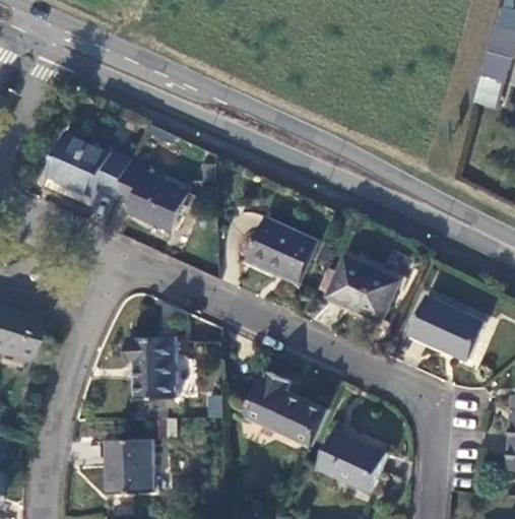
[(467,101),(492,108),(514,24),(514,11),(494,5),(467,101)]
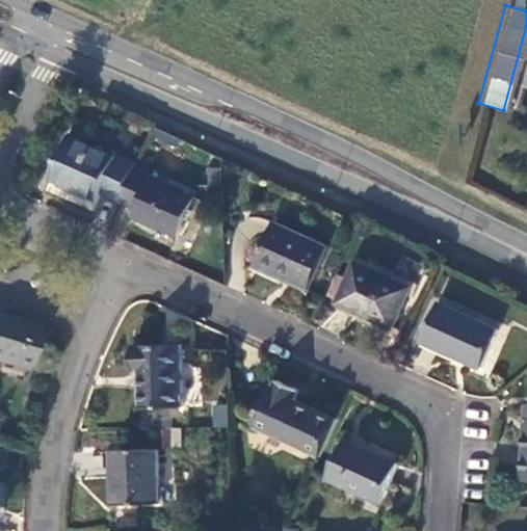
[(97,192),(115,201),(132,167),(133,162),(113,154),(113,157),(64,136),(46,179),(94,200),(97,192)]
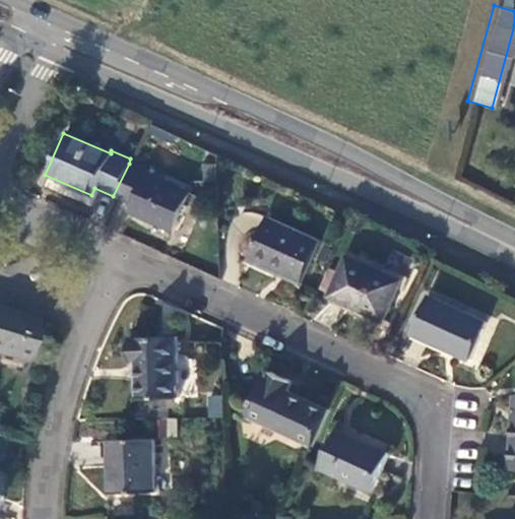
[(129,164),(113,196),(131,204),(128,212),(168,230),(184,192),(144,174),(146,171),(129,164)]
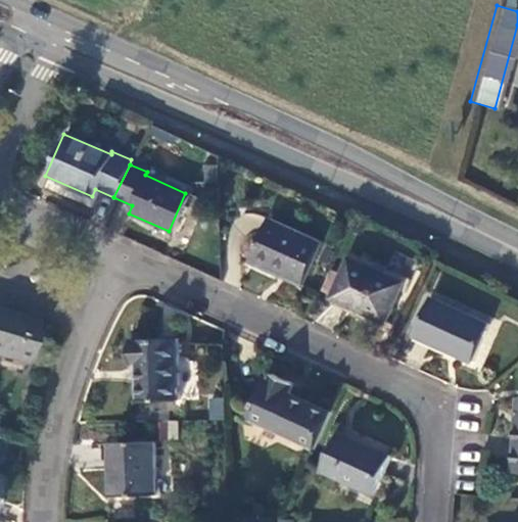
[(318,241),(265,219),(246,261),(297,283),(318,241)]
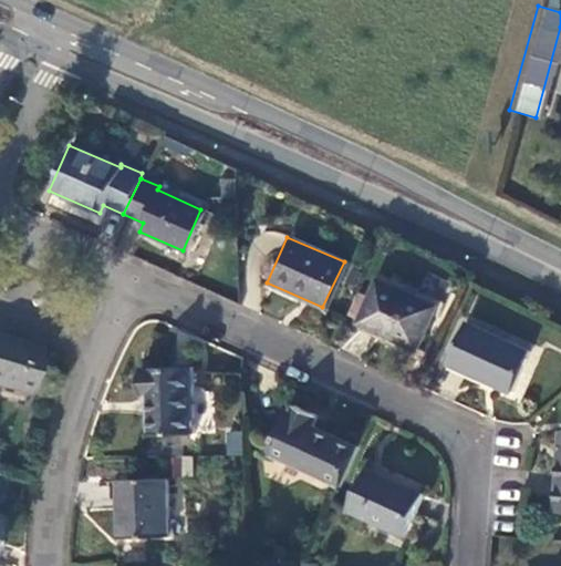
[(432,305),(375,280),(355,322),(413,349),(432,305)]
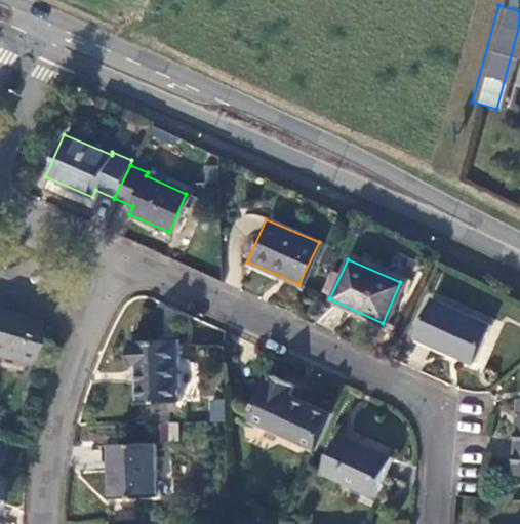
[(485,324),(429,299),(412,335),(469,361),(485,324)]
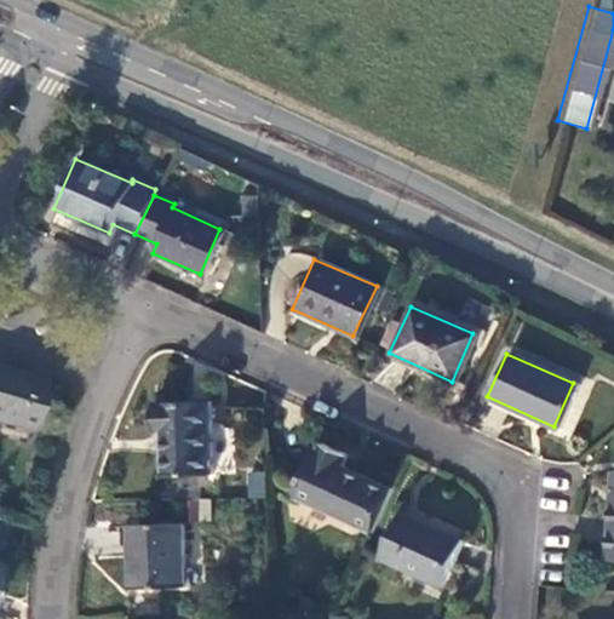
[(0,422),(24,429),(39,382),(0,370),(0,422)]
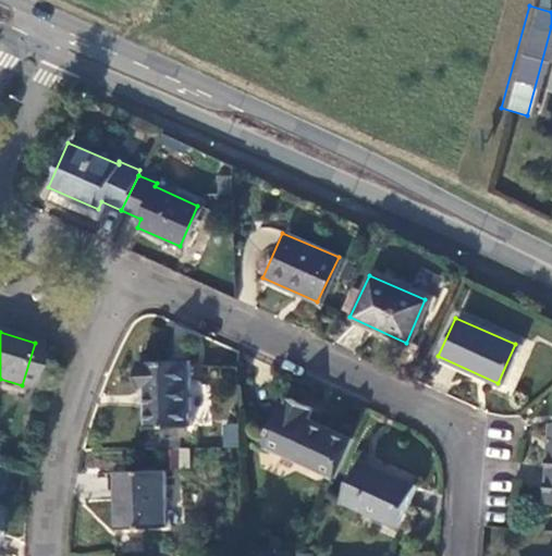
[(185,361),(135,362),(136,391),(142,390),(143,427),(187,425),(185,361)]
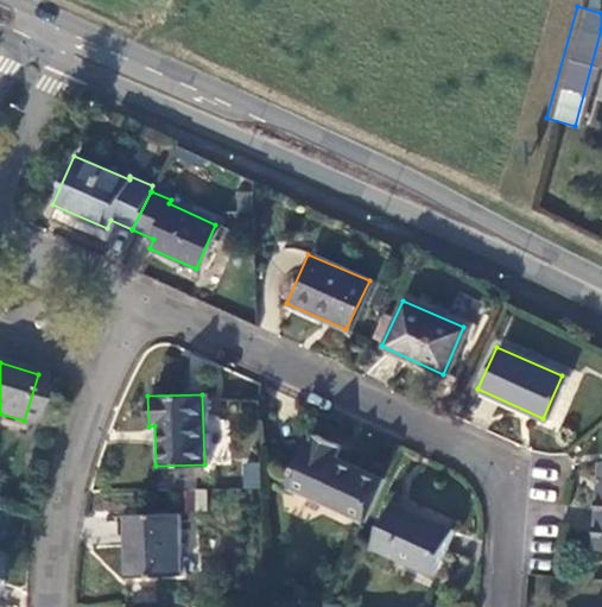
[(360,523),(380,480),(331,457),(336,448),(312,436),(306,447),(304,447),(284,488),(360,523)]
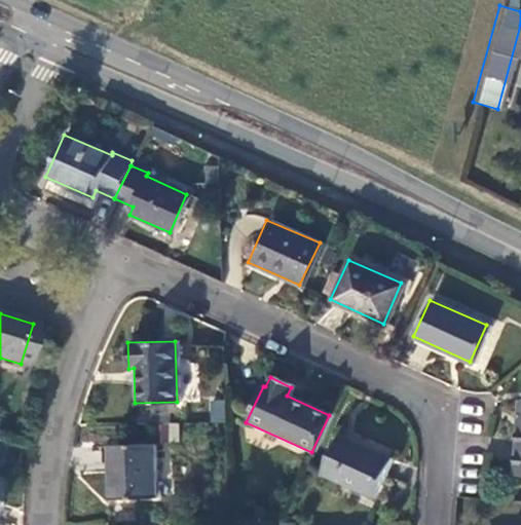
[(207,422),(220,420),(217,399),(203,400),(207,422)]
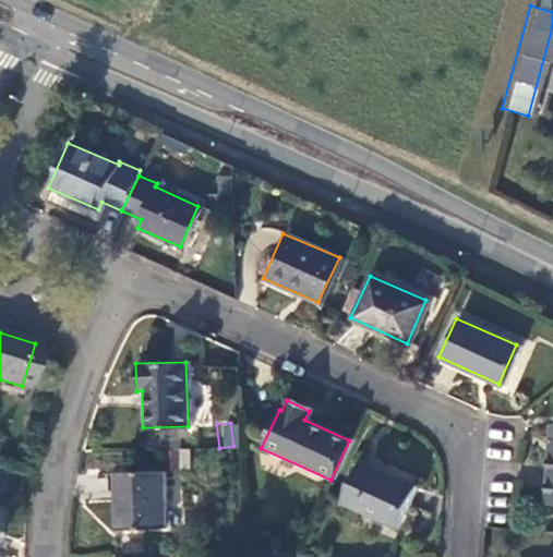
[(411,485),(358,460),(337,503),(392,528),(411,485)]
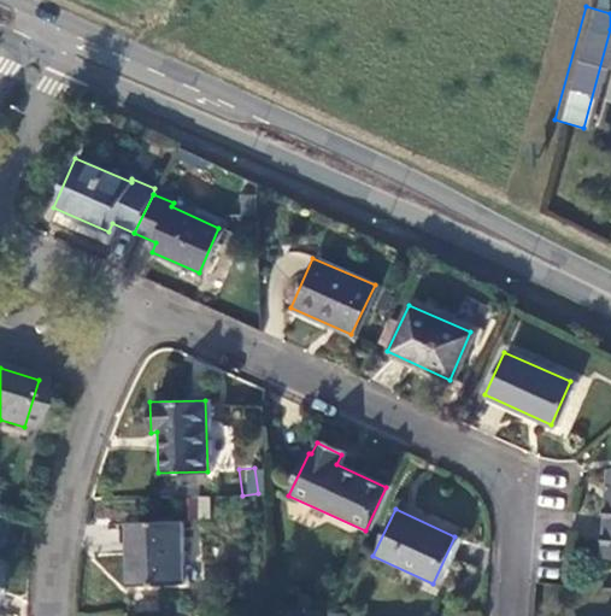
[(177,522),(123,523),(124,586),(178,585),(177,522)]
